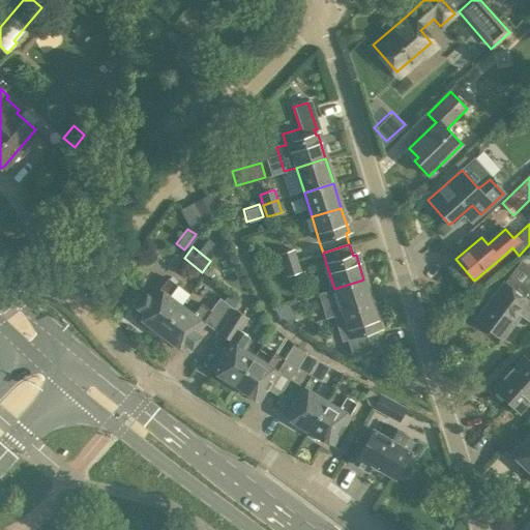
[(280,255),(283,266),(297,261),(294,249),(280,255)]
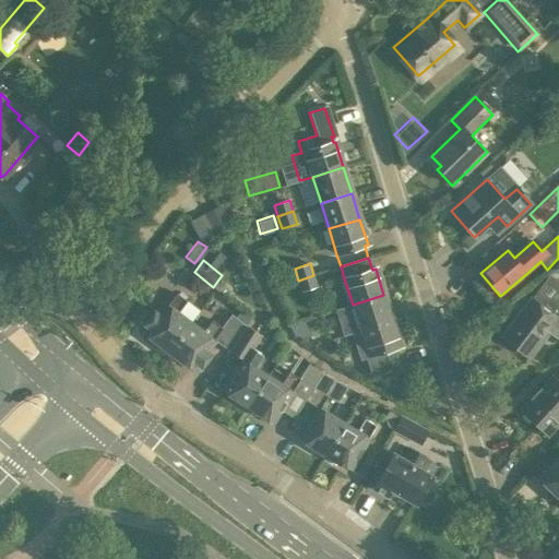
[(318,287),(313,275),(298,281),(301,293),(318,287)]
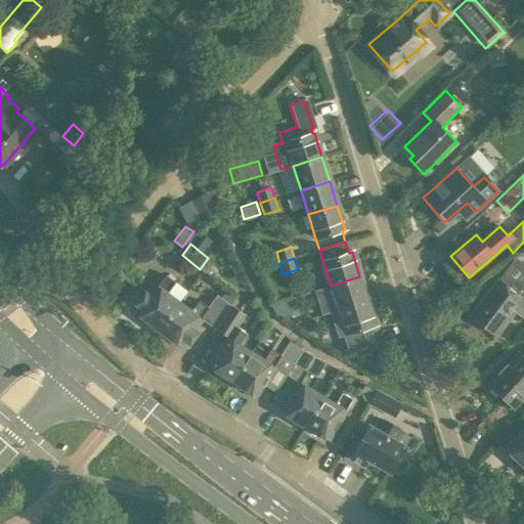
[(471,316),(495,336),(523,298),(523,264),(515,258),(509,267),(471,316)]
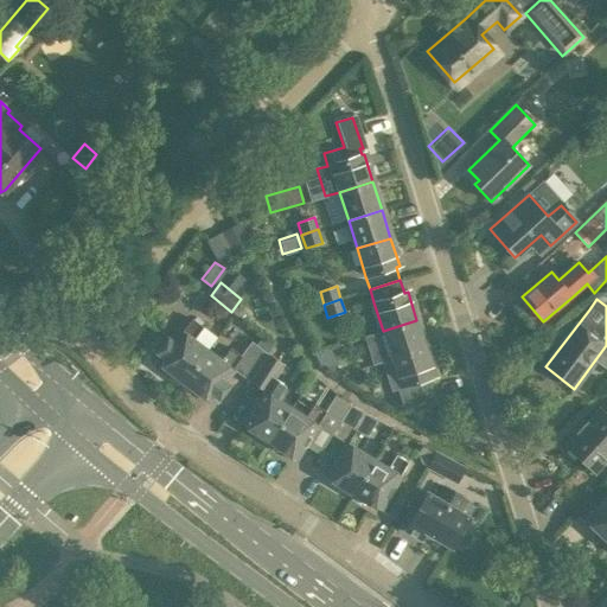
[(171,374),(168,376),(180,385),(206,351),(195,342),(204,330),(191,320),(181,332),(179,330),(171,340),(167,338),(155,352),(160,356),(155,362),(171,374)]
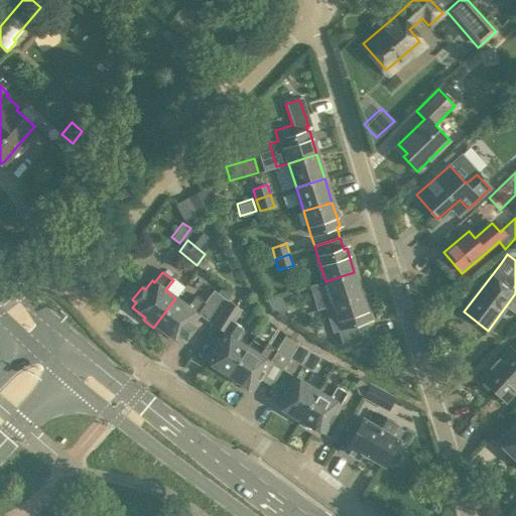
[(354,272),(326,281),(310,286),(317,310),(325,308),(333,305),(334,306),(362,296),(354,272)]
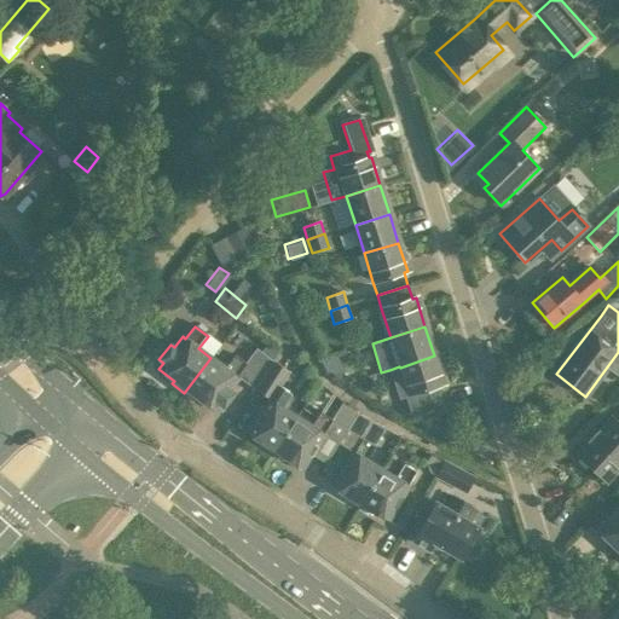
[(230,389),(238,379),(254,389),(272,360),(256,348),(248,359),(239,353),(236,358),(233,356),(225,368),(210,358),(184,393),(195,401),(197,399),(214,411),(219,404),(223,408),(233,393),(230,389)]
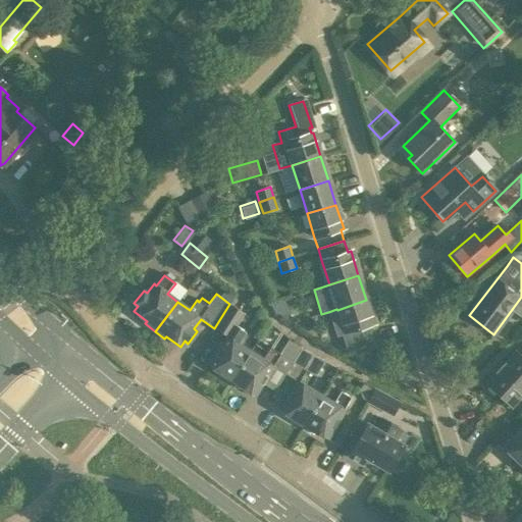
[(283,299),(271,303),(278,318),(290,313),(283,299)]
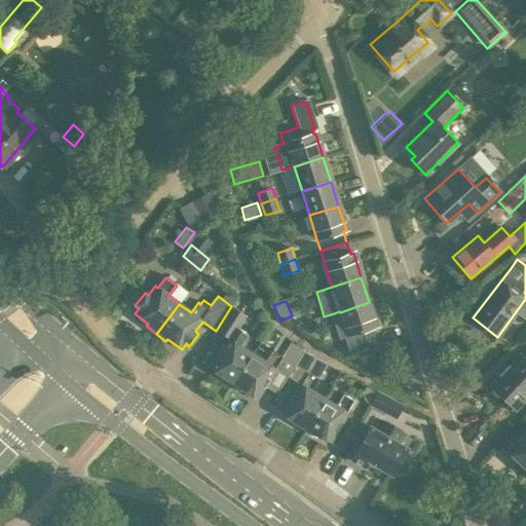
[(369,302),(340,312),(339,311),(331,314),(339,339),(344,337),(349,353),(377,344),(372,327),(376,326),(369,302)]
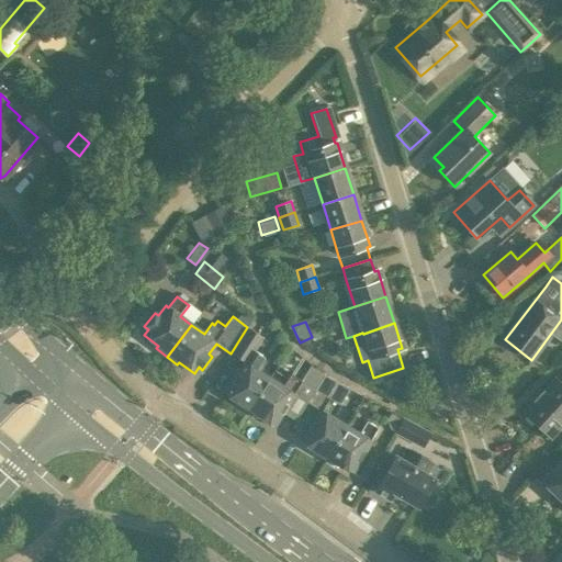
[(238,405),(247,412),(269,378),(256,369),(263,357),(253,350),(262,337),(247,327),(231,353),(243,361),(223,393),(238,402),(238,405)]
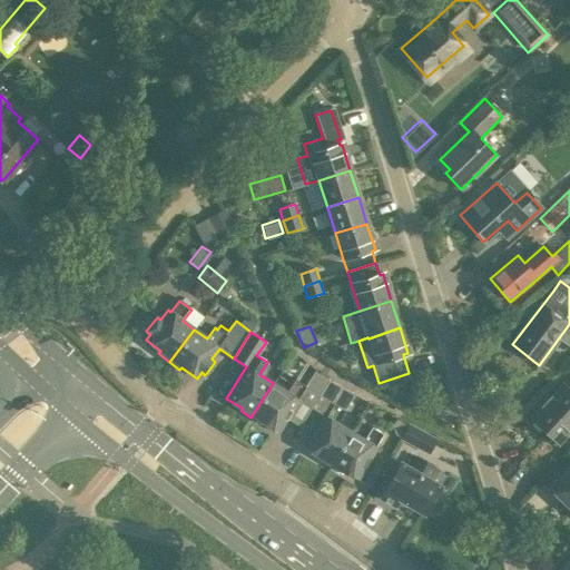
[(286,391),(273,383),(251,418),(261,423),(264,422),(278,431),(298,400),(311,409),(328,380),(313,371),(304,385),(293,379),(286,391)]
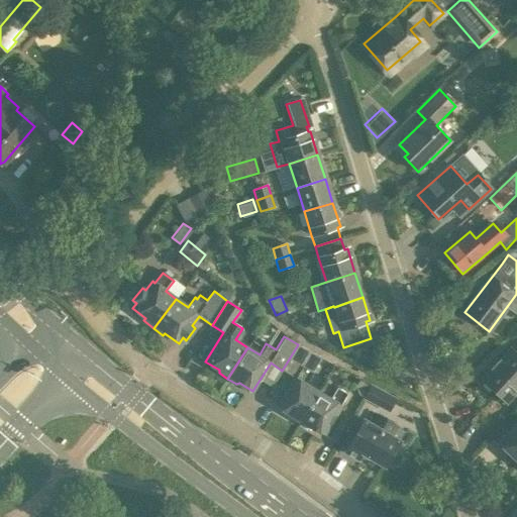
[(321,357),(298,344),(292,354),(315,368),(321,357)]
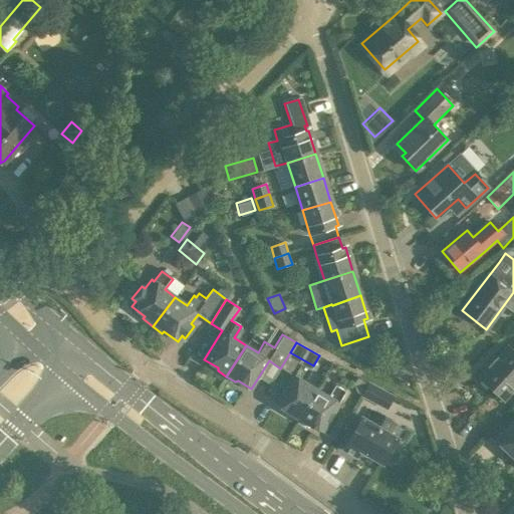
[(492,389),(513,364),(513,346),(512,349),(507,345),(479,376),(492,389)]
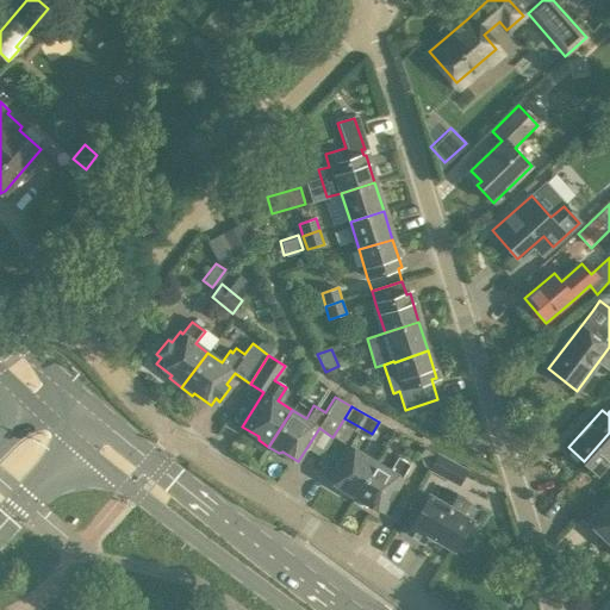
[(466,439),(462,427),(456,424),(448,440),(454,443),(466,439)]
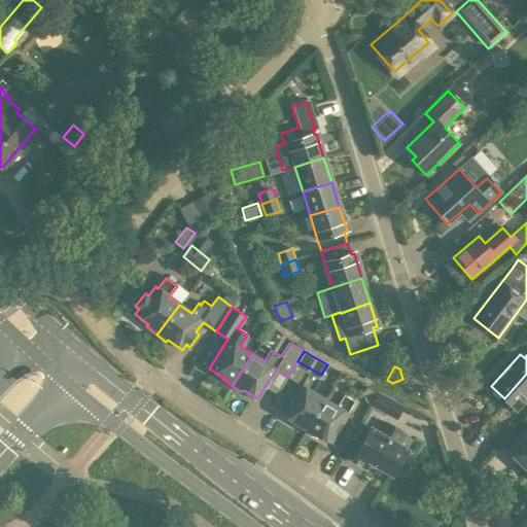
[(281,414),(306,429),(324,398),(312,391),(318,380),(308,374),(301,385),(300,384),(281,414)]
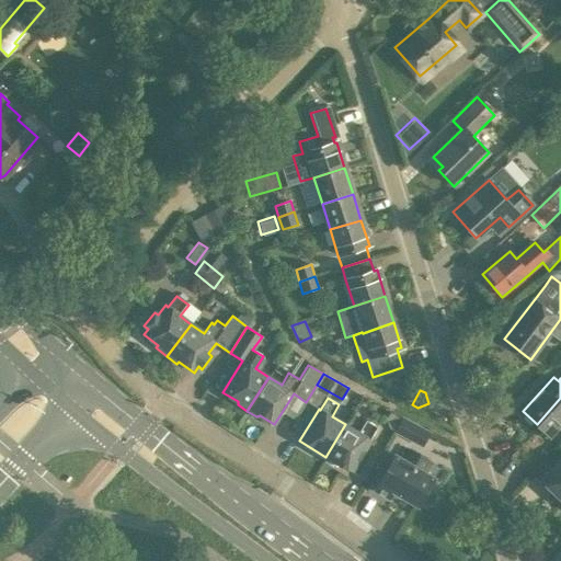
[(560,398),(537,424),(551,437),(560,426),(560,398)]
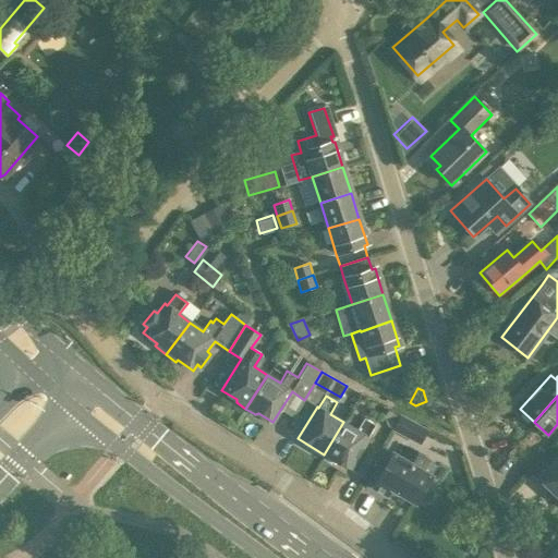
[(420,446),(428,431),(400,415),(400,416),(393,426),(391,431),(420,446)]
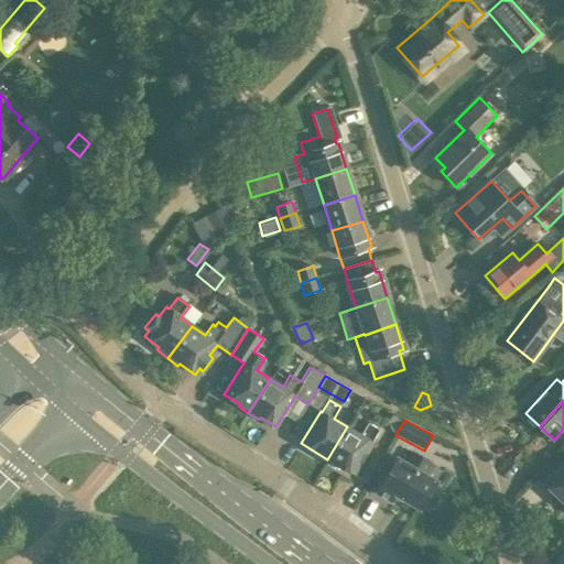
[(359,434),(347,426),(327,459),(354,475),(372,442),(371,441),(378,430),(367,423),(359,434)]
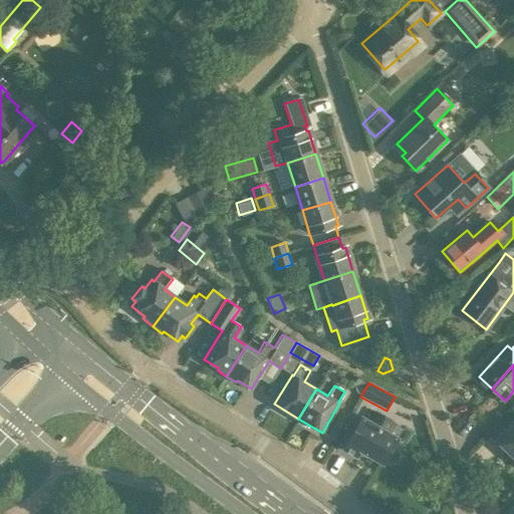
[(369,423),(360,418),(342,448),(356,456),(359,449),(381,462),(397,438),(386,432),(392,422),(375,413),(369,423)]
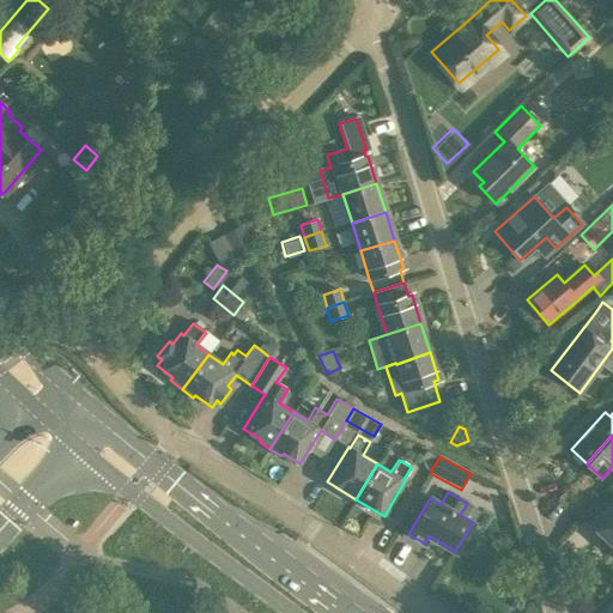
[(389,520),(399,525),(412,502),(404,497),(389,520)]
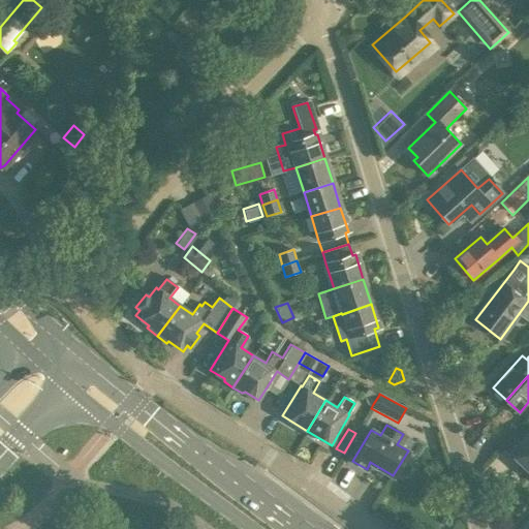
[(528,433),(510,454),(528,471),(528,433)]
